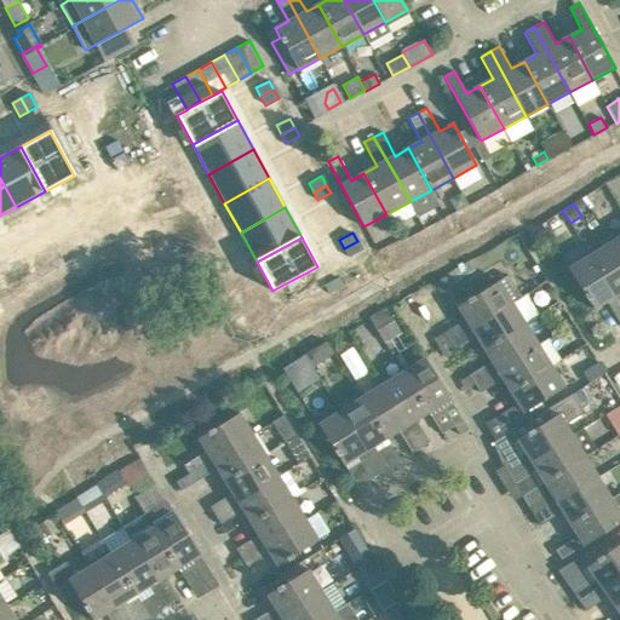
[(357,241),(344,248),(349,257),(362,250),(357,241)]
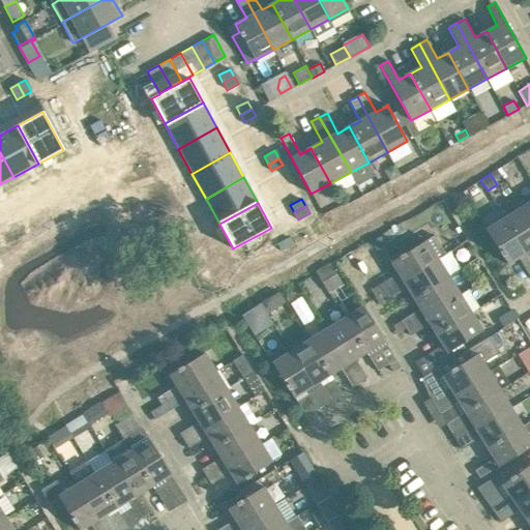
[(529,218),(522,206),(504,217),(529,259),(529,218)]
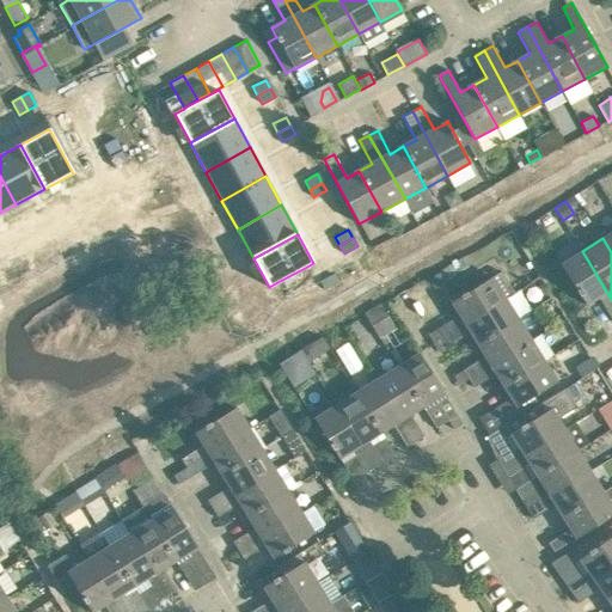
[(611,318),(611,299),(582,251),(562,264),(586,305),(587,304),(598,297),(611,318)]
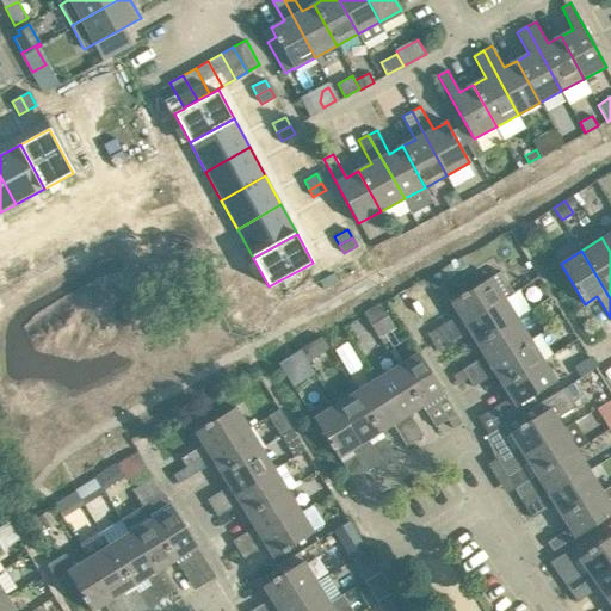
[(463,259),(448,266),(452,275),(468,266),(463,259)]
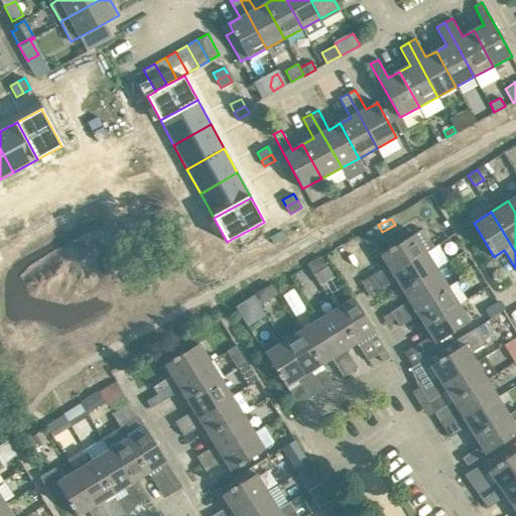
[(373,284),(425,251),(433,247),(422,229),(412,235),(408,229),(398,235),(402,242),(381,255),(381,256),(382,256),(388,265),(369,277),(373,284)]
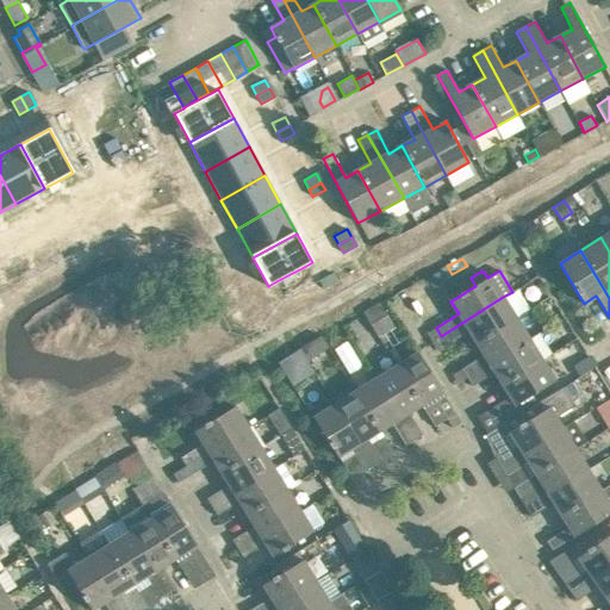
[(446,282),(440,272),(427,278),(433,288),(446,282)]
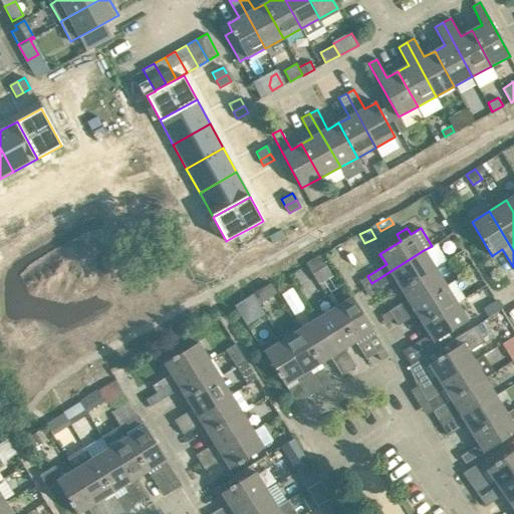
[(402,289),(435,268),(424,250),(371,283),(376,290),(396,279),(402,289)]
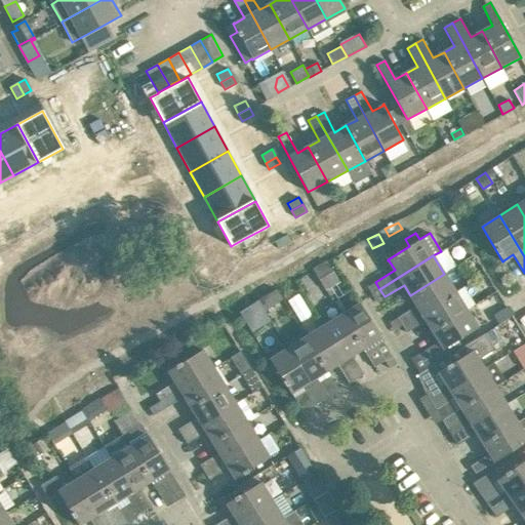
[(328,261),(314,271),(324,286),(338,277),(328,261)]
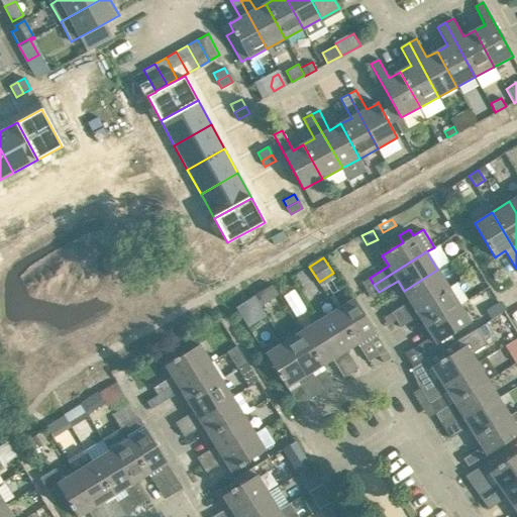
[(396,320),(448,287),(437,270),(404,291),(410,301),(391,313),(396,320)]
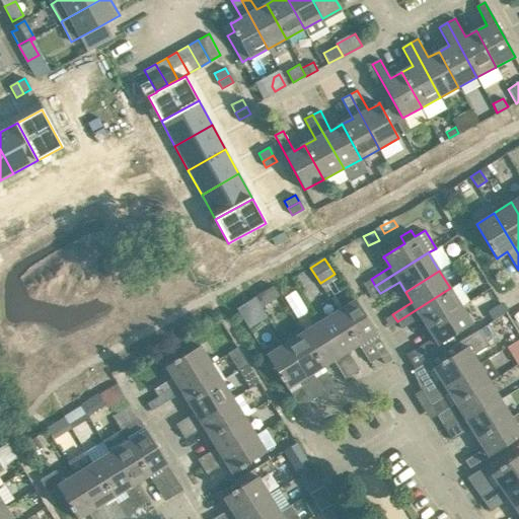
[(255,296),(262,306),(280,296),(274,286),(255,296)]
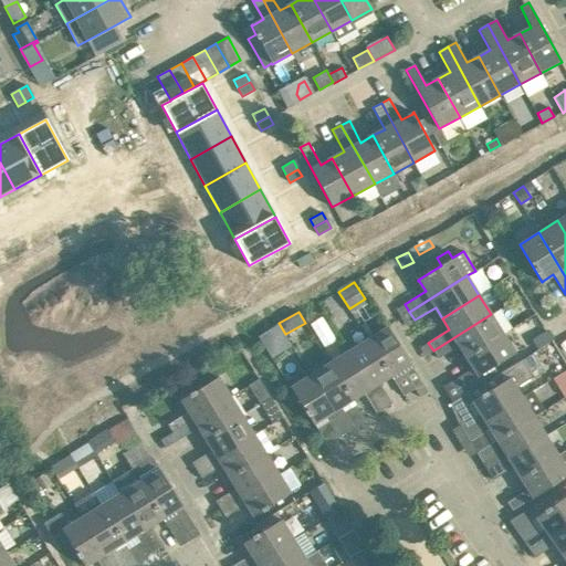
[(467,356),(503,333),(491,314),(433,350),(438,358),(459,345),(467,356)]
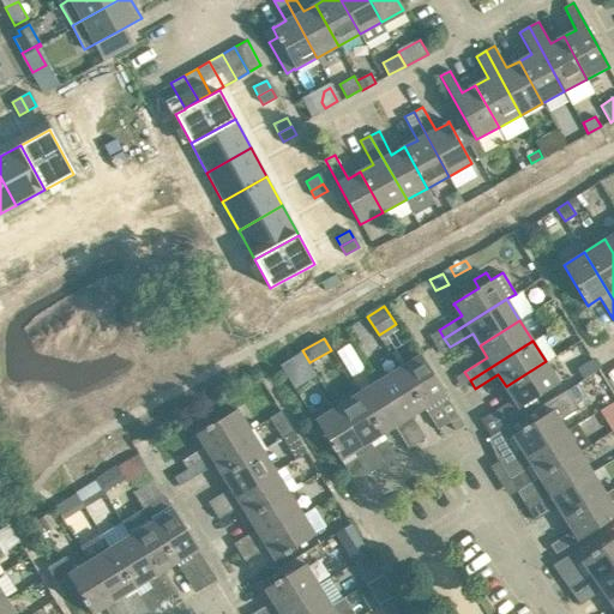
[(450,422),(459,416),(420,354),(398,367),(423,407),(435,399),(450,422)]
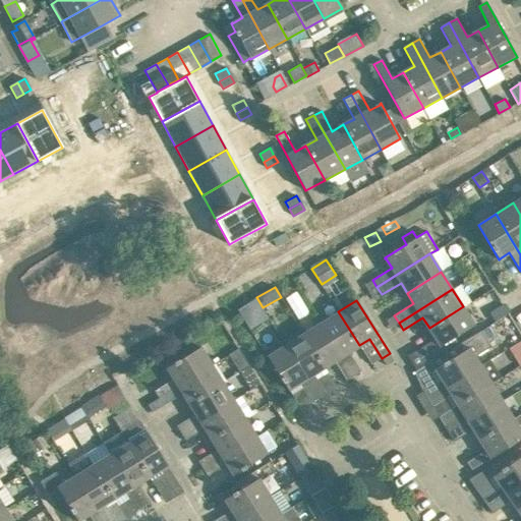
[(416,370),(453,348),(449,341),(474,325),(463,306),(429,328),(436,339),(408,356),(416,369),(416,370)]
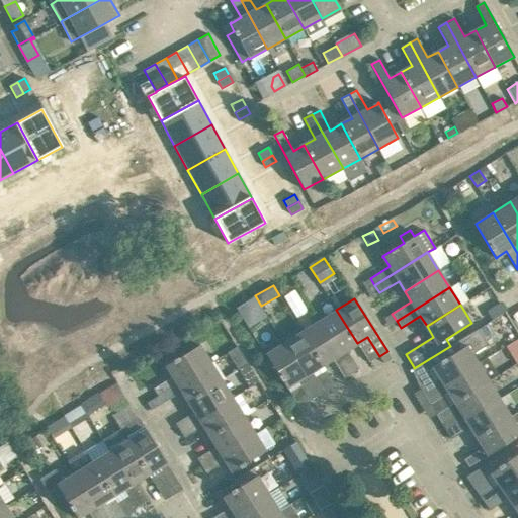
[(347,350),(357,343),(336,310),(319,321),(352,373),(359,369),(347,350)]
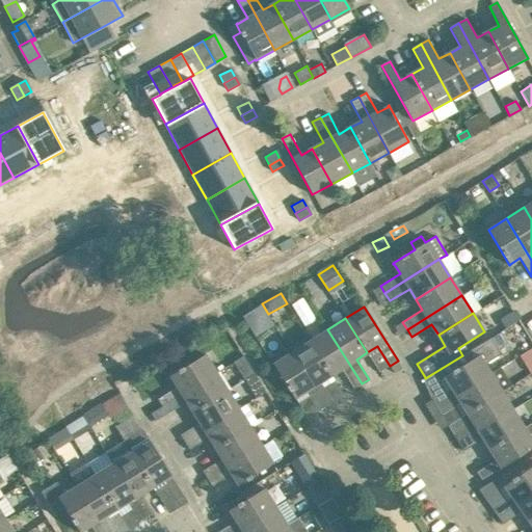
[(353,389),(362,383),(327,329),(310,341),(331,375),(341,369),(353,389)]
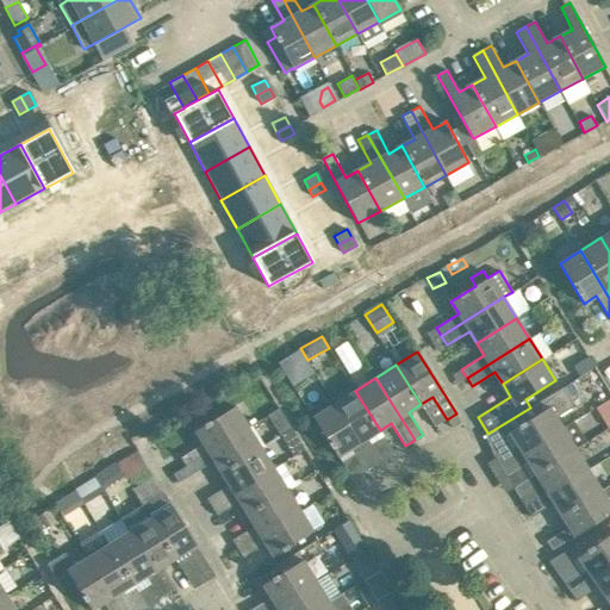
[(495,459),(486,464),(492,472),(561,429),(555,418),(576,405),(564,386),(530,408),(487,434),(487,435),(489,434),(502,425),(505,424),(510,431),(509,433),(510,434),(510,433),(517,444),(495,459)]
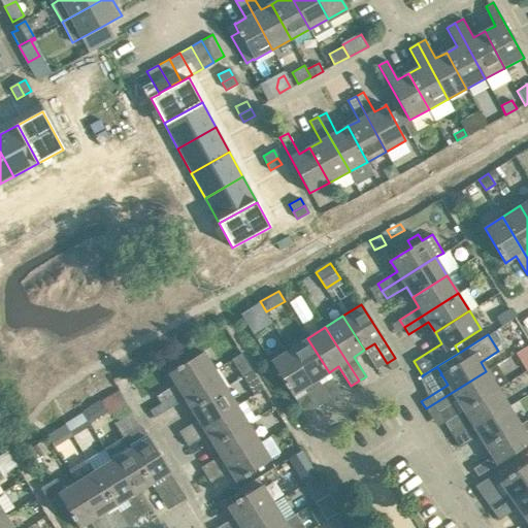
[(319,378),(329,372),(307,338),(289,350),(323,403),(330,398),(319,378)]
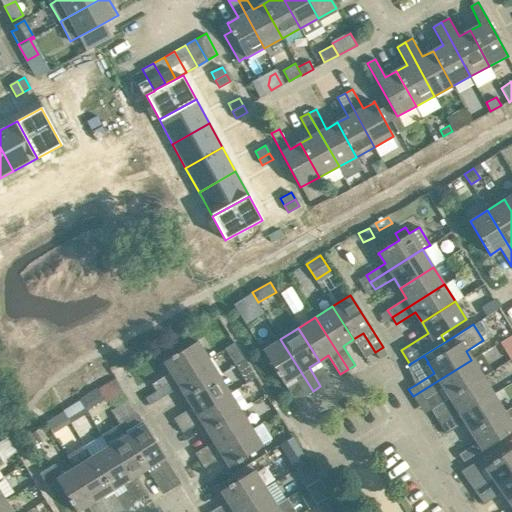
[(306,395),(313,391),(280,339),(263,350),(284,384),(285,383),(284,382),(294,376),(306,395)]
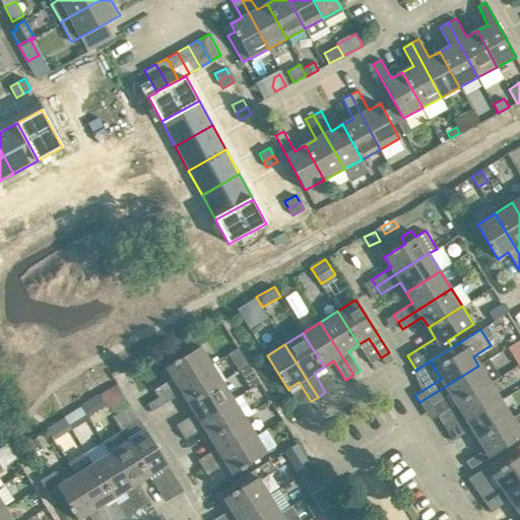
[(519,364),(519,344),(511,350),(519,365),(519,364)]
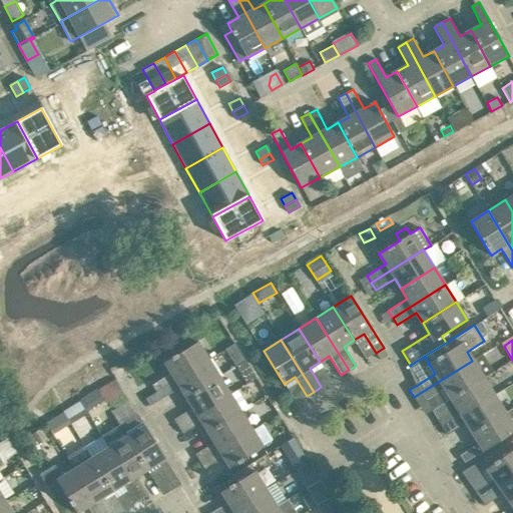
[(156,392),(208,360),(197,342),(163,363),(164,364),(165,363),(171,373),(152,385),(156,392)]
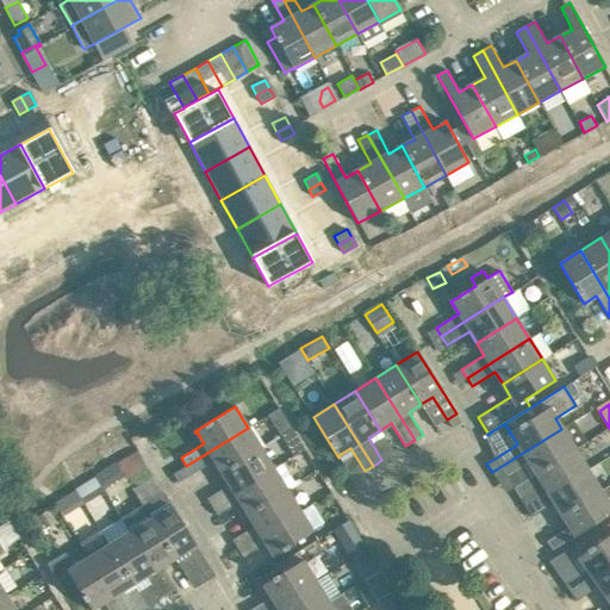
[(456,414),(447,419),(452,428),(461,422),(456,414)]
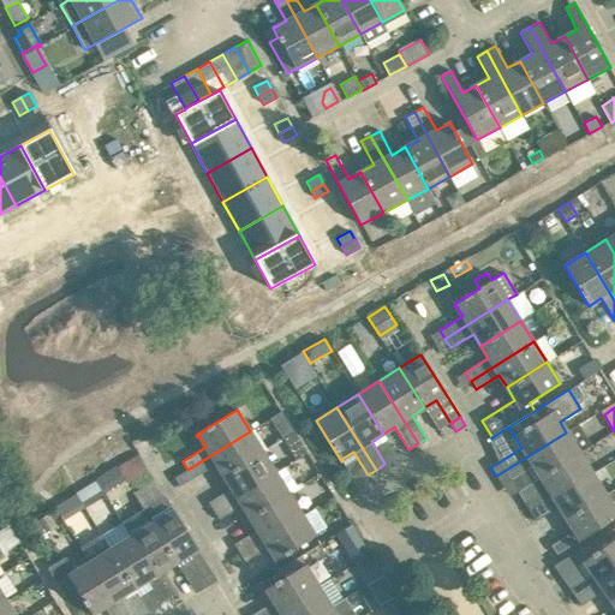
[(224,476),(263,452),(250,431),(187,470),(193,478),(216,464),(224,476)]
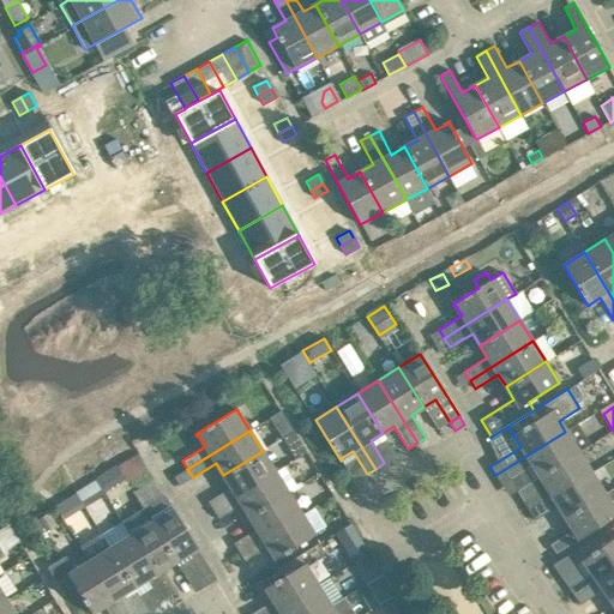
[(294,432),(282,439),(292,453),(304,446),(294,432)]
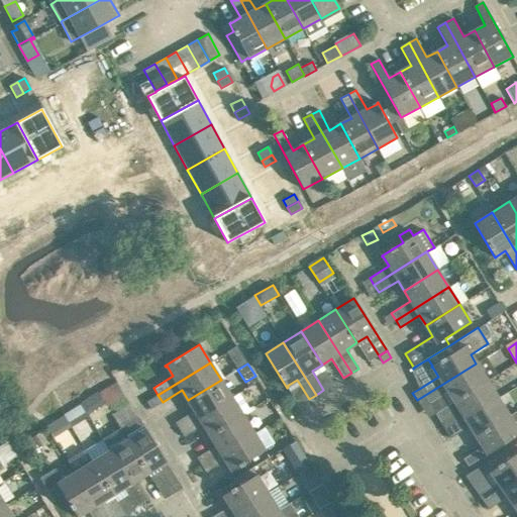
[(476,364),(417,400),(422,407),(447,391),(454,401),(487,381),(476,364)]
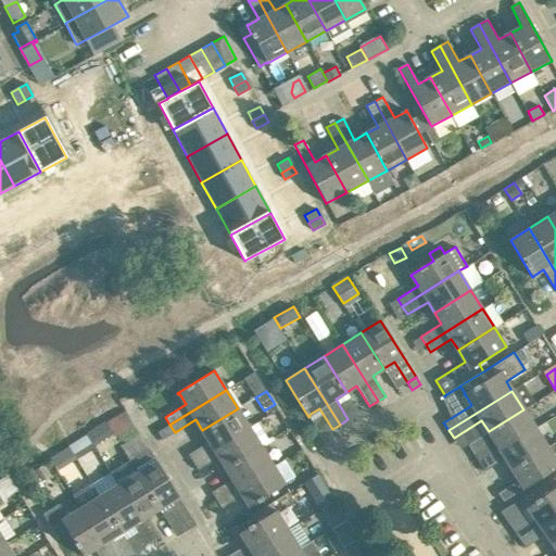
[(193,463),(250,427),(238,408),(202,430),(209,442),(188,454),(193,463)]
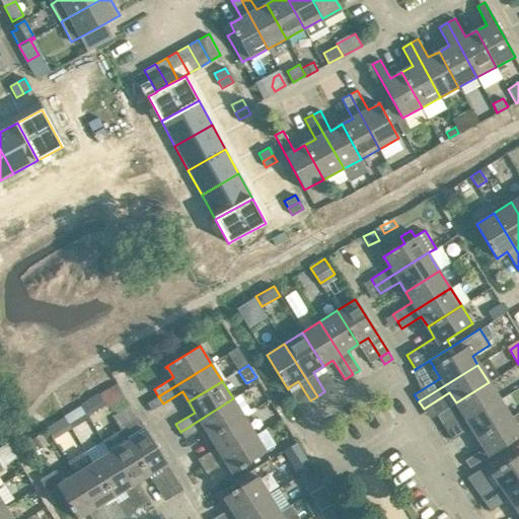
[(98,393),(107,408),(126,397),(117,382),(98,393)]
